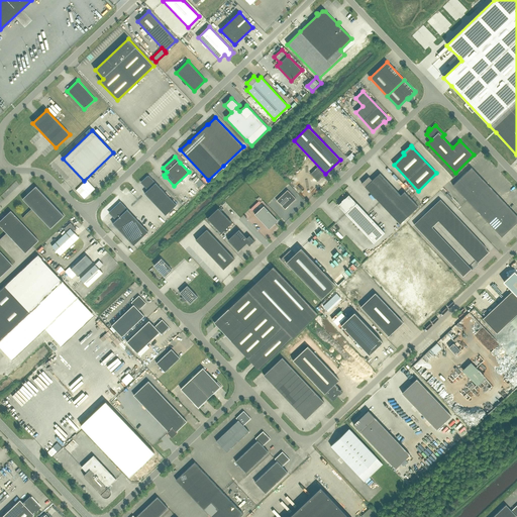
[(318,181),(324,175),(317,167),(311,174),(318,181)]
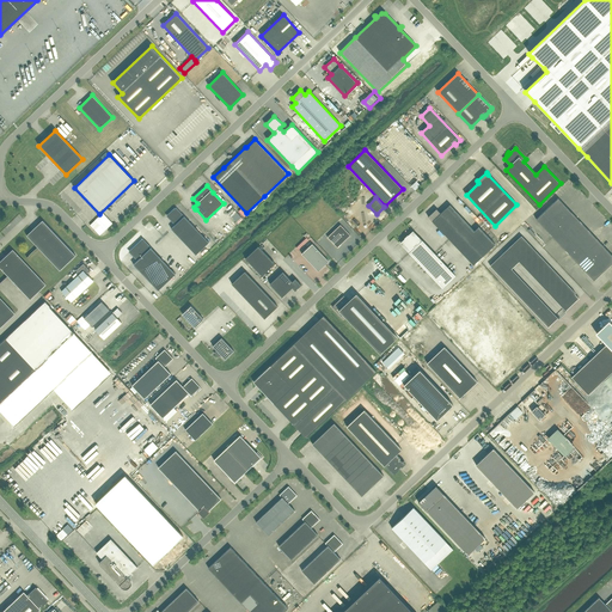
[(558,199),(536,219),(544,228),(554,220),(567,207),(558,199)]
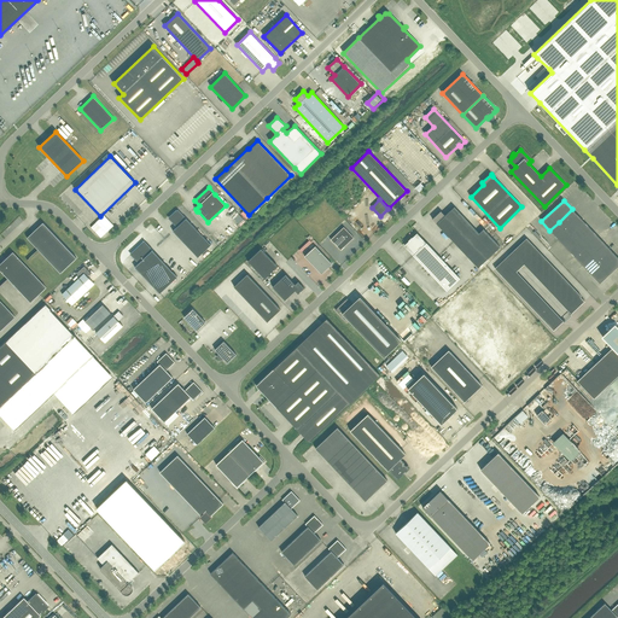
[(454,207),(450,211),(445,215),(445,216),(487,260),(500,246),(483,229),(479,233),(454,207)]
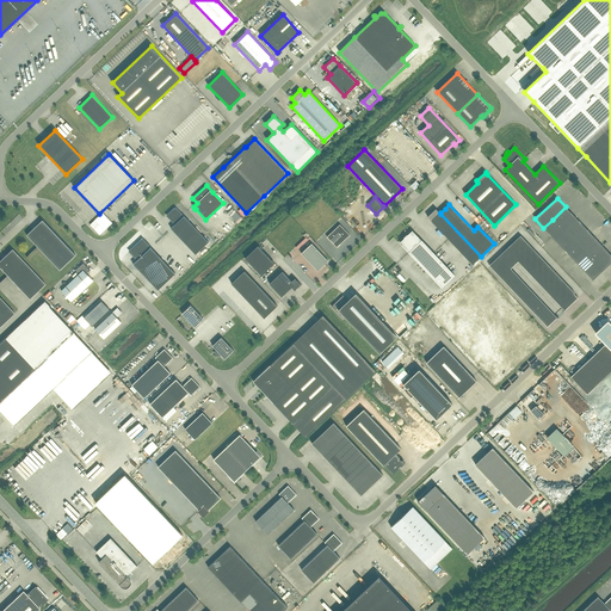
[(574,216),(566,207),(553,220),(561,228),(574,216)]
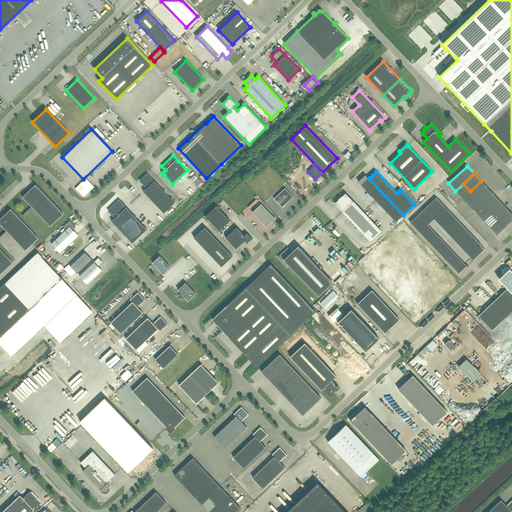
[(175,203),(147,174),(140,180),(147,188),(143,191),(164,213),(175,203)]
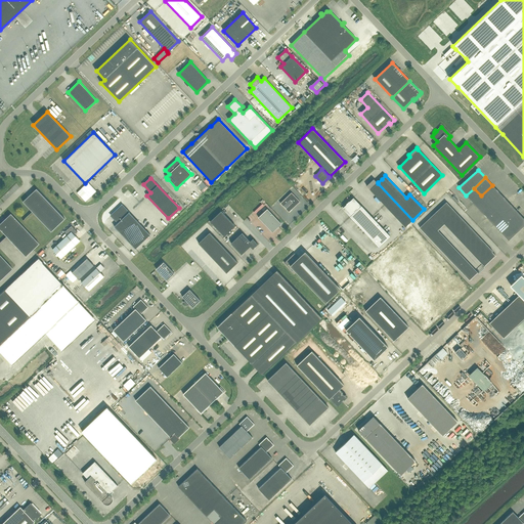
[(378,183),(378,182),(374,179),(366,185),(370,189),(405,227),(412,220),(378,183)]
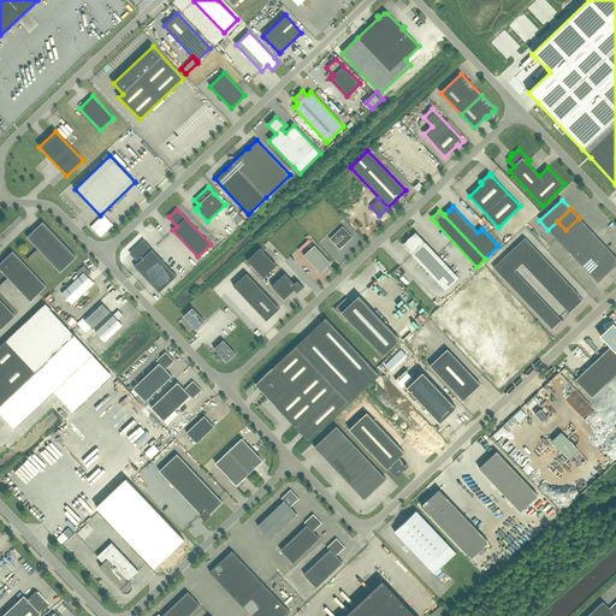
[(241,224),(246,219),(240,212),(234,215),(241,224)]
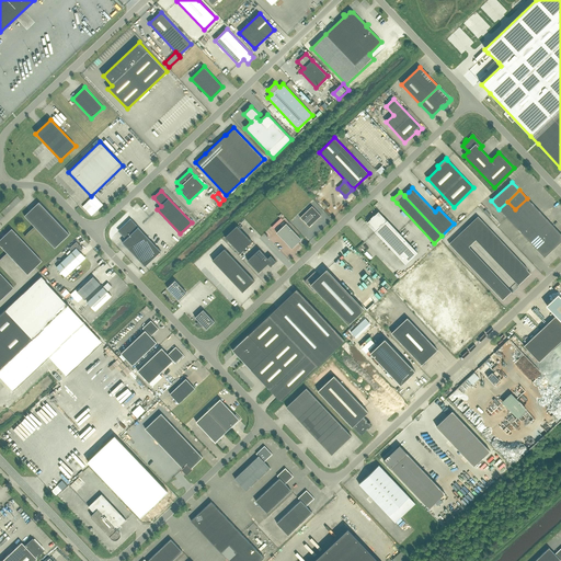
[(515,209),(523,217),(535,206),(527,198),(515,209)]
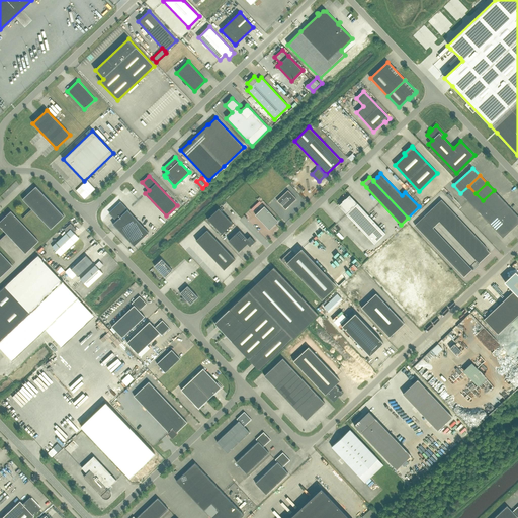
[(36,186),(35,187),(32,190),(22,199),(32,209),(51,229),(64,217),(36,186)]
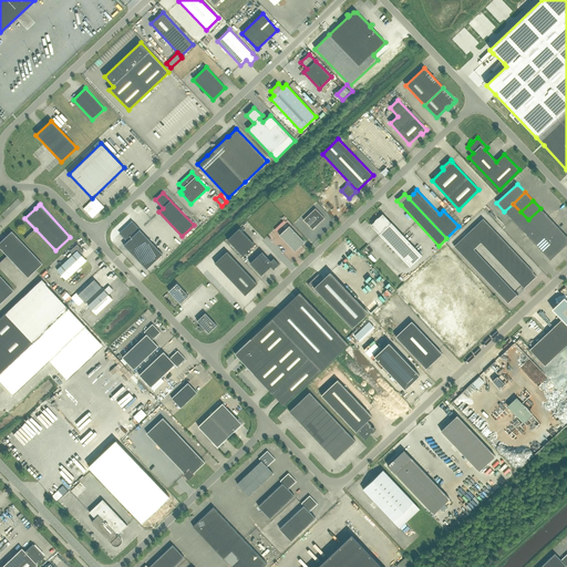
[(513,204),(504,212),(535,244),(543,236),(535,228),(528,219),(521,212),(513,204)]
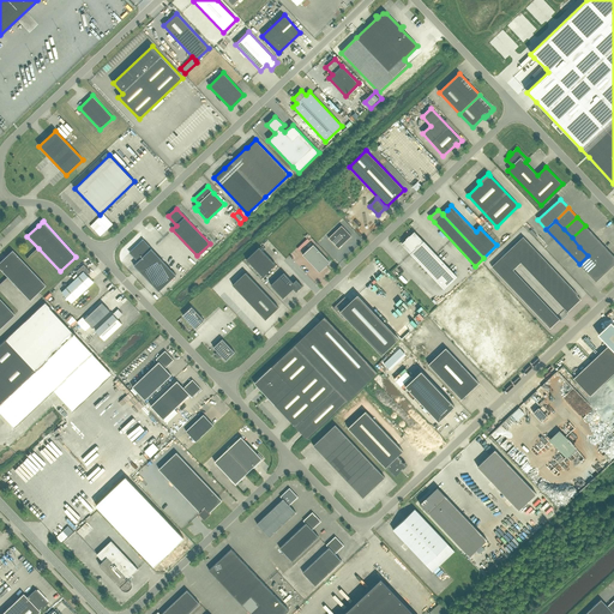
[(342,226),(329,238),(335,245),(335,244),(338,248),(347,240),(351,236),(342,226)]
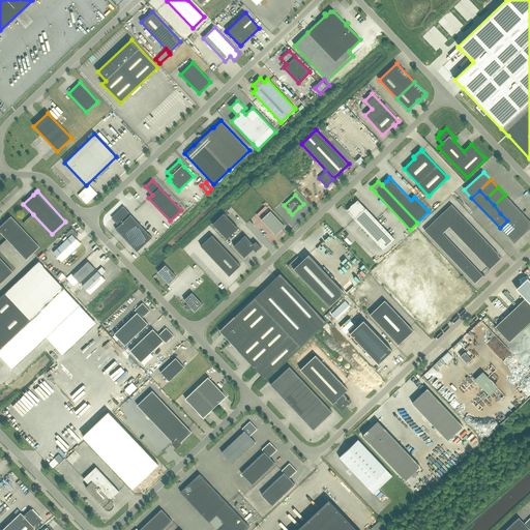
[(494,205),(500,213),(511,202),(505,195),(494,205)]
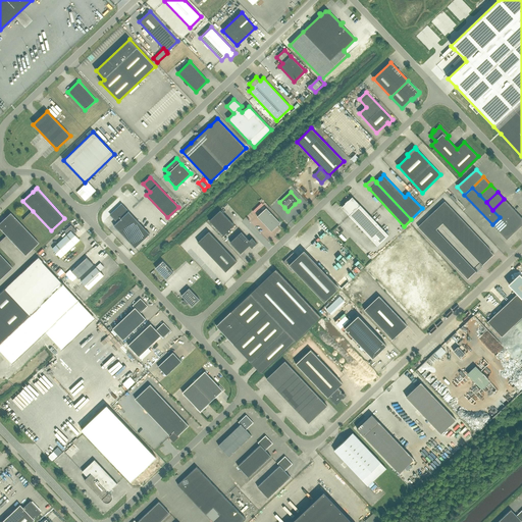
[(377,246),(388,235),(360,205),(353,198),(343,208),(350,215),(349,215),(377,246)]
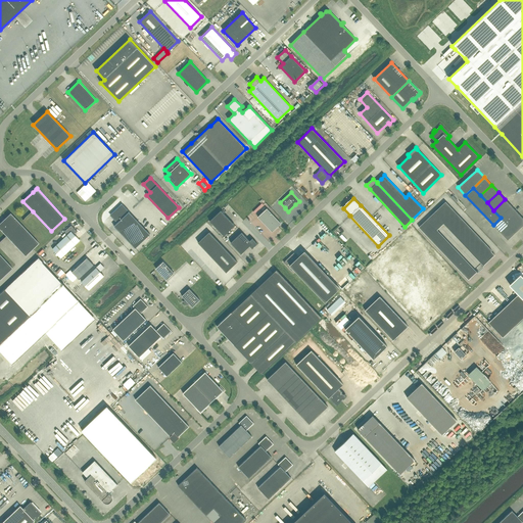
[(493,210),(501,218),(512,206),(505,199),(493,210)]
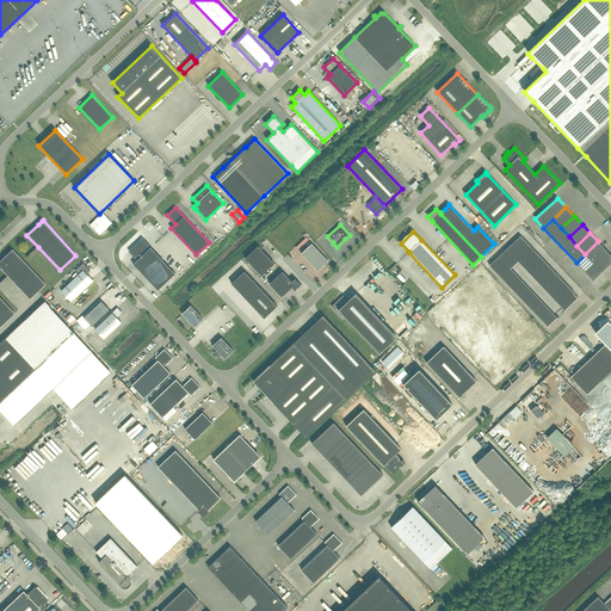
[(520,238),(489,266),(547,327),(556,319),(508,269),(518,260),(566,309),(578,297),(520,238)]
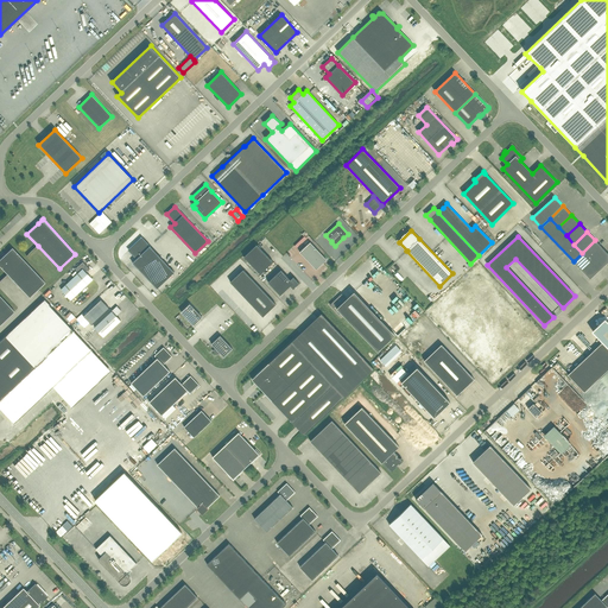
[(133,263),(157,289),(175,272),(150,246),(141,238),(128,249),(137,259),(133,263)]
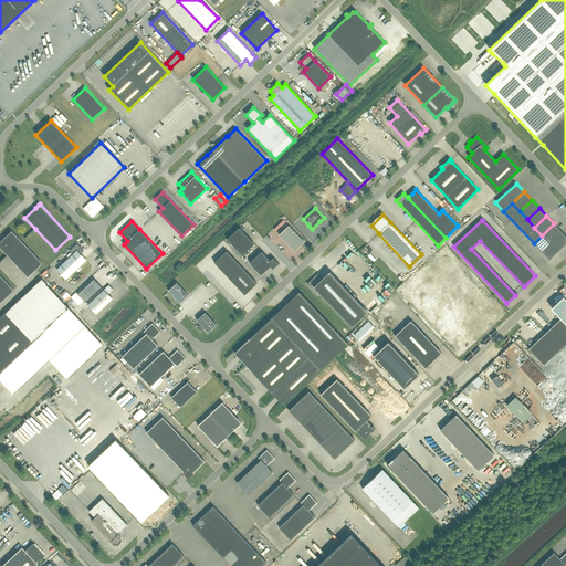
[(534,243),(542,251),(562,232),(554,223),(542,236),(534,243)]
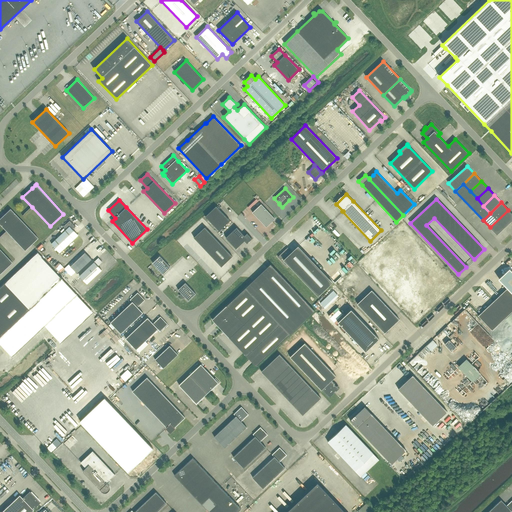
[(252,212),(266,227),(275,219),(261,204),(252,212)]
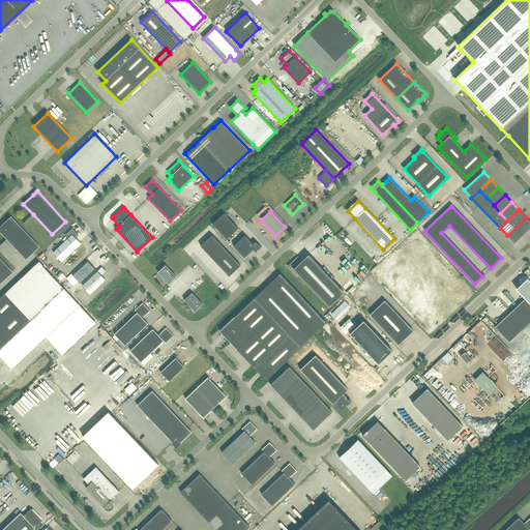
[(238,228),(224,213),(212,224),(227,239),(238,228)]
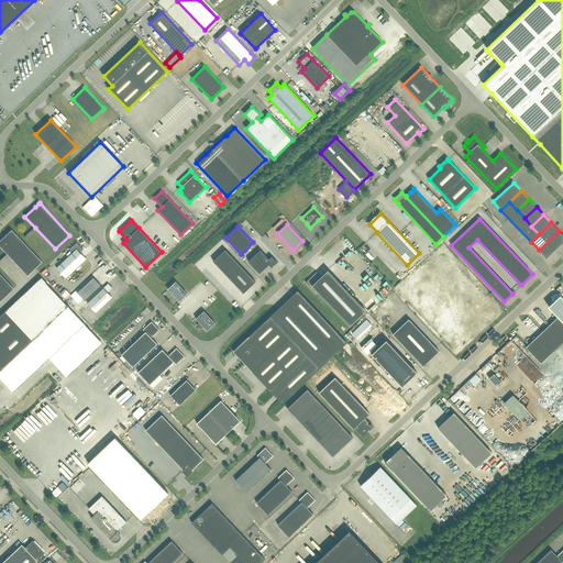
[(7,233),(4,235),(0,239),(0,247),(7,254),(26,276),(42,262),(11,230),(7,233)]
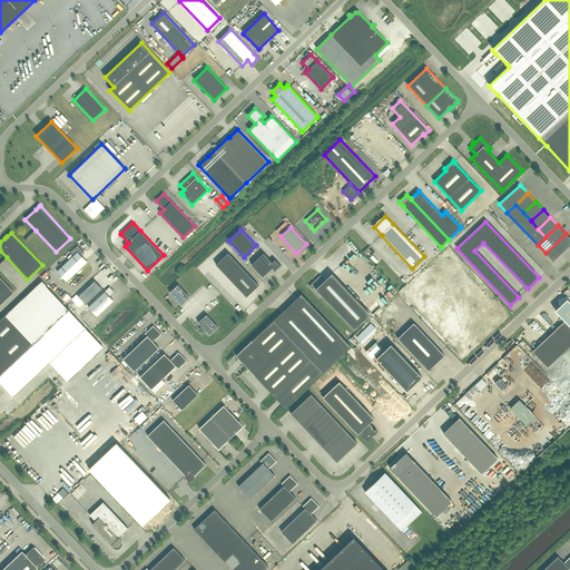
[(546,253),(553,262),(569,245),(569,237),(566,234),(546,253)]
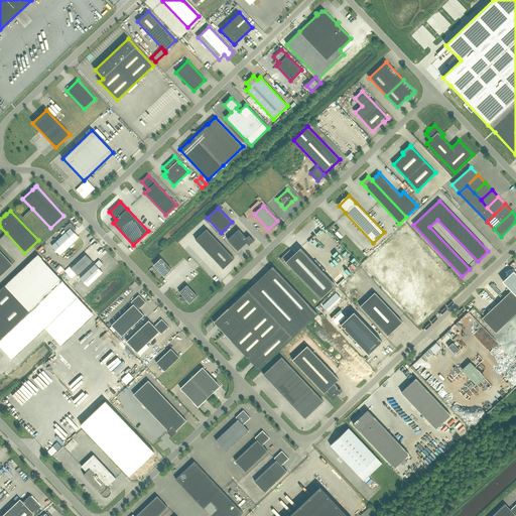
[(51,246),(60,255),(79,237),(74,231),(77,229),(71,223),(65,228),(68,231),(51,246)]
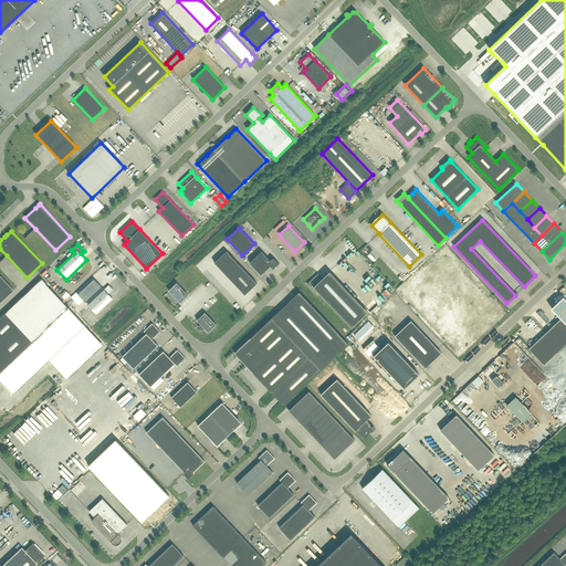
[(215,262),(229,279),(241,266),(227,251),(215,262)]
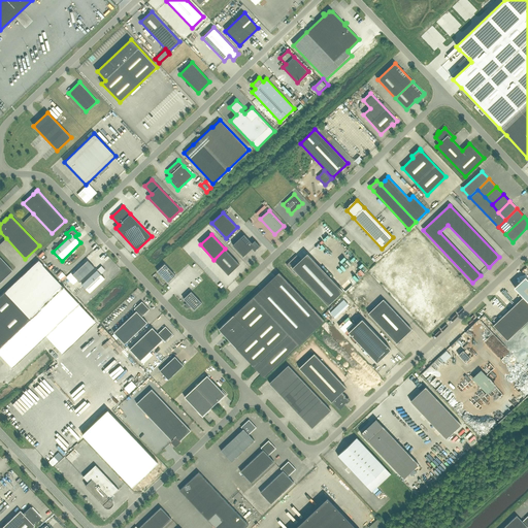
[(260,245),(255,240),(253,243),(244,234),(233,245),(243,257),(252,249),(255,251),(260,245)]
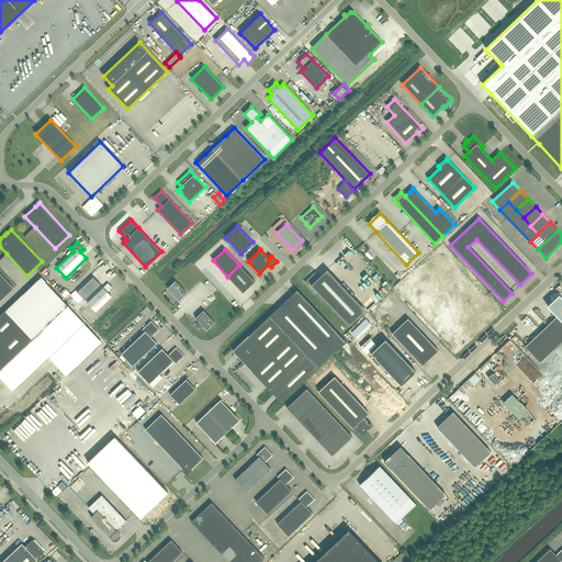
[(255,281),(239,265),(227,277),(243,293),(255,281)]
